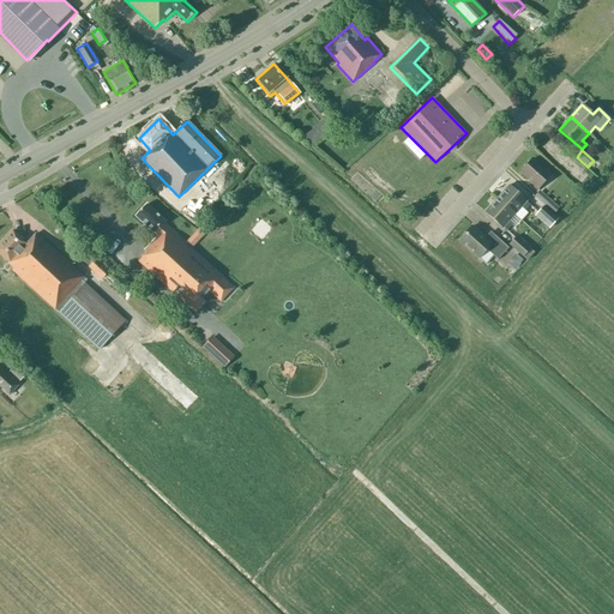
[(521,173),(531,182),(530,184),(537,190),(552,174),(545,167),(543,168),(533,160),(521,173)]
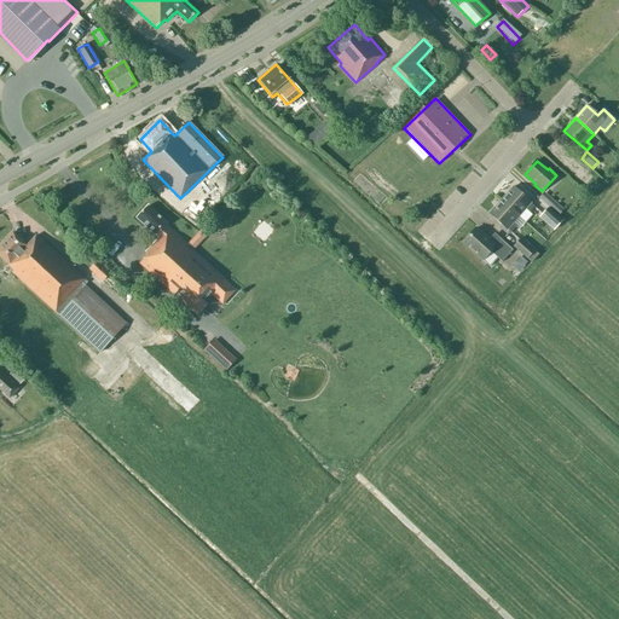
[(501,201),(519,217),(525,209),(528,213),(534,207),(531,203),(513,186),(501,201)]
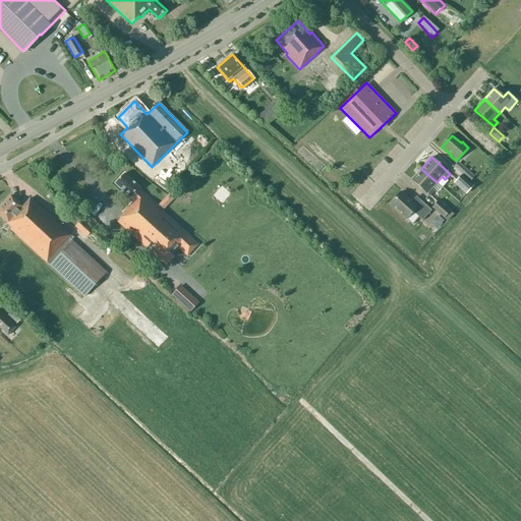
[(458,163),(453,168),(461,174),(469,182),(474,177),(458,163)]
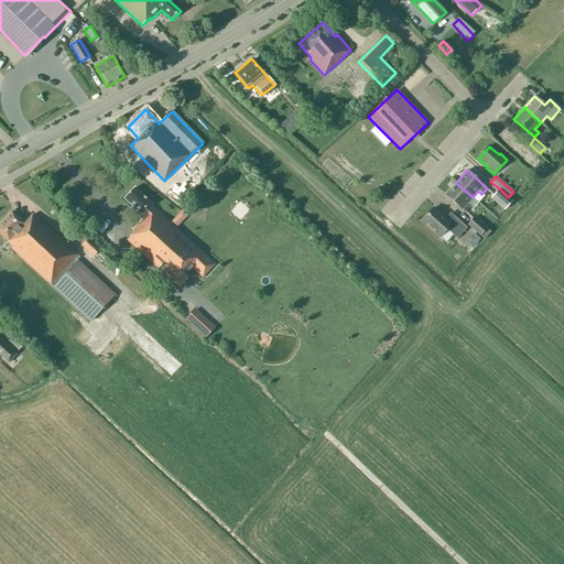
[(473,197),(456,183),(445,195),(462,209),(465,212),(470,207),(467,204),(473,197)]
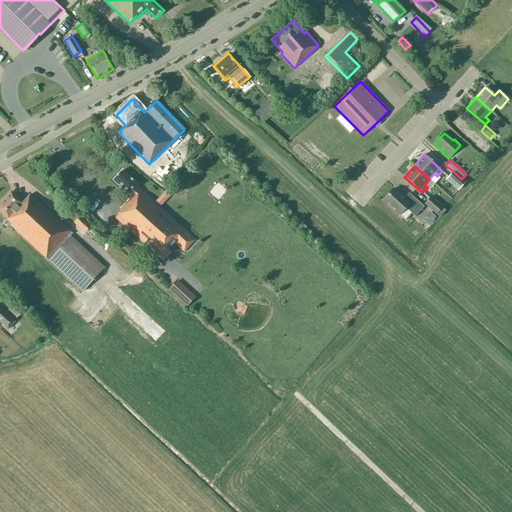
[(137,184),(122,171),(113,180),(128,194),(128,193),(132,197),(121,209),(122,211),(115,218),(163,261),(177,246),(184,252),(194,241),(135,186),(137,184)]
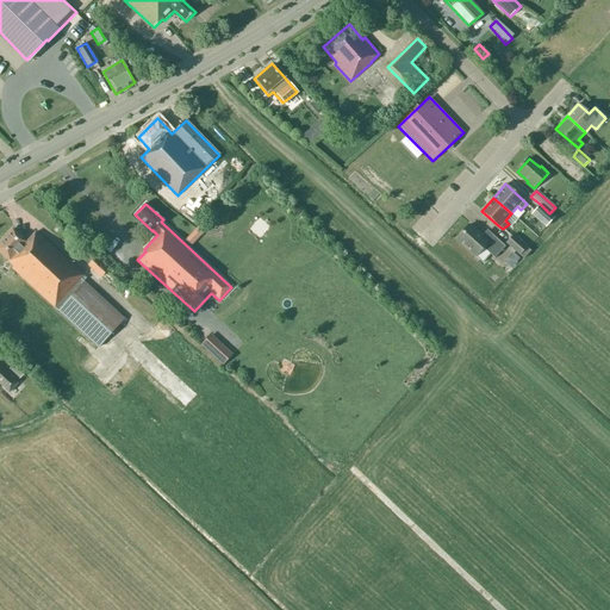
[(554,217),(549,213),(540,204),(530,215),(546,228),(554,217)]
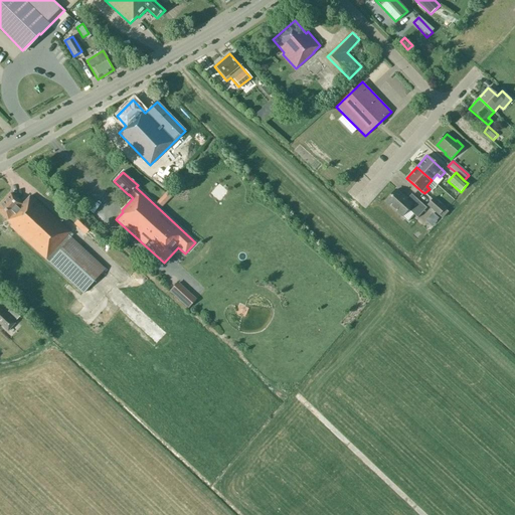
[(410,203),(395,190),(385,202),(401,216),(407,209),(417,218),(426,208),(415,198),(410,203)]
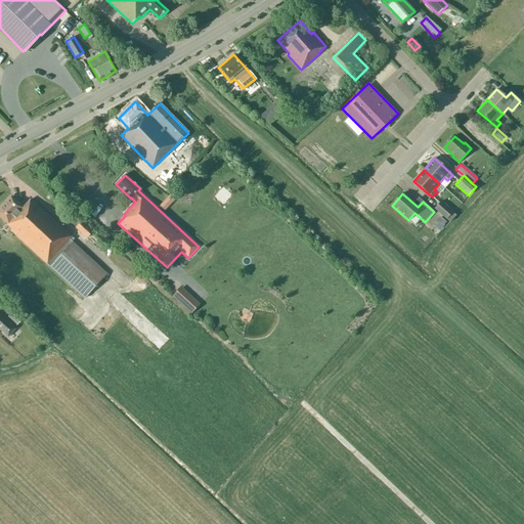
[(0,208),(0,215),(8,223),(23,209),(10,198),(0,208)]
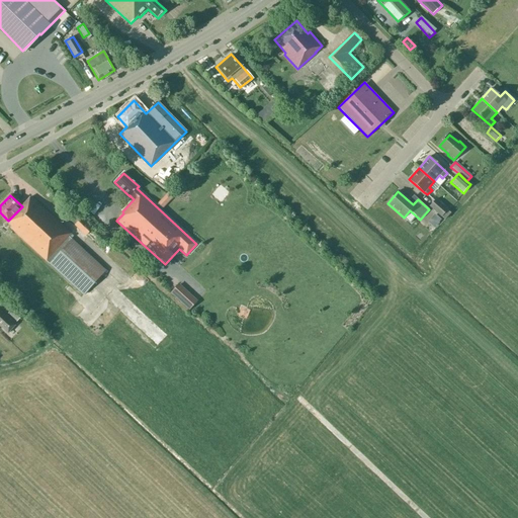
[(98,203),(110,213),(115,206),(104,196),(98,203)]
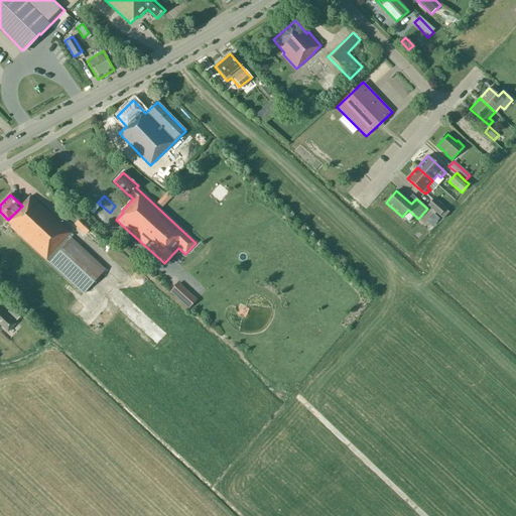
[(30,197),(22,206),(8,220),(12,224),(9,227),(83,294),(105,270),(69,236),(71,233),(30,197)]
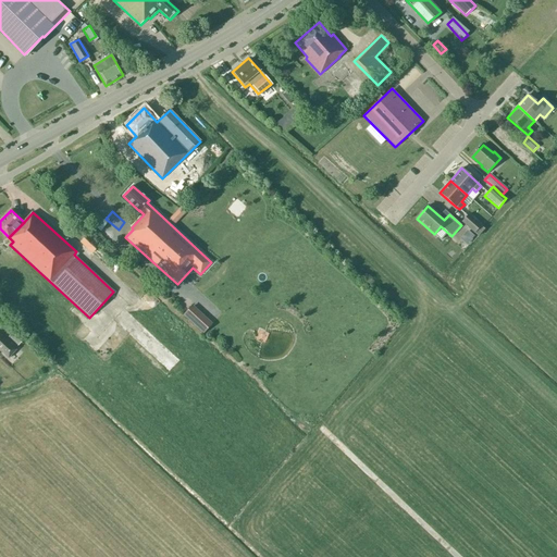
[(481,225),(469,214),(461,222),(474,234),(481,225)]
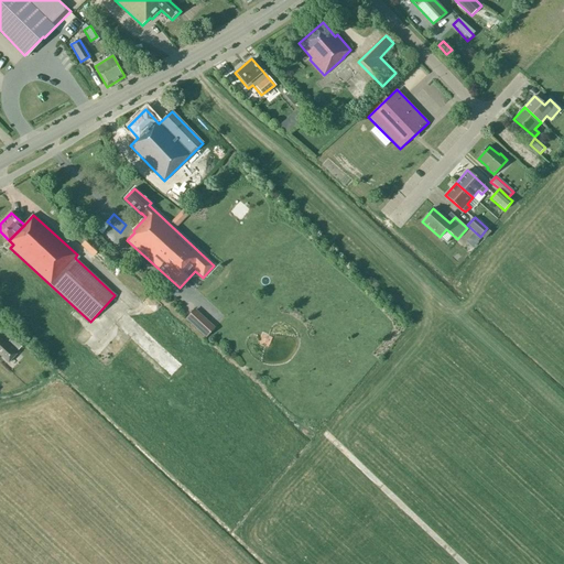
[(82,245),(94,257),(100,250),(88,238),(82,245)]
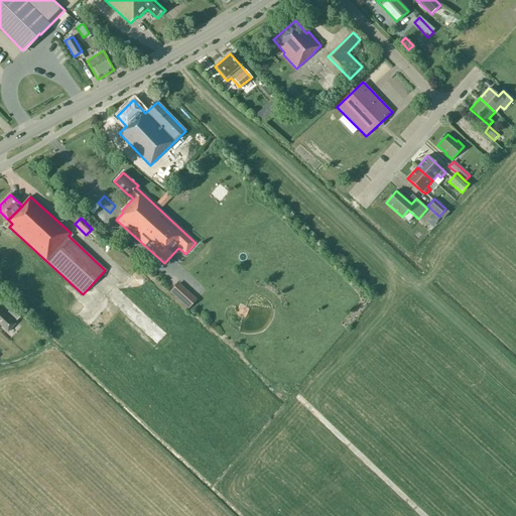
[(430,219),(423,226),(428,230),(434,223),(430,219)]
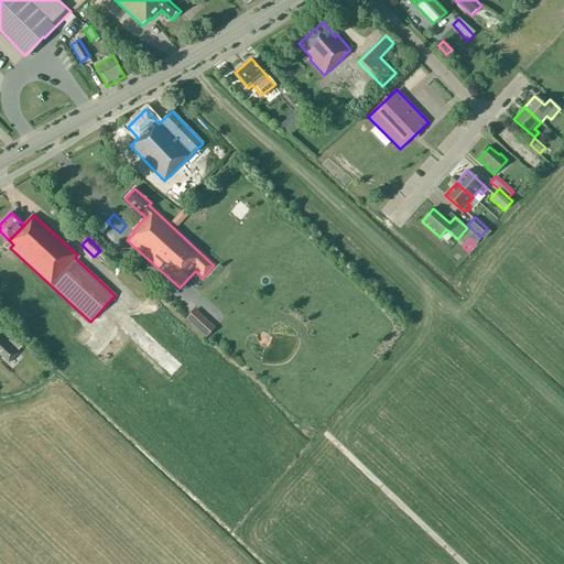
[(255,241),(251,247),(258,251),(261,246),(255,241)]
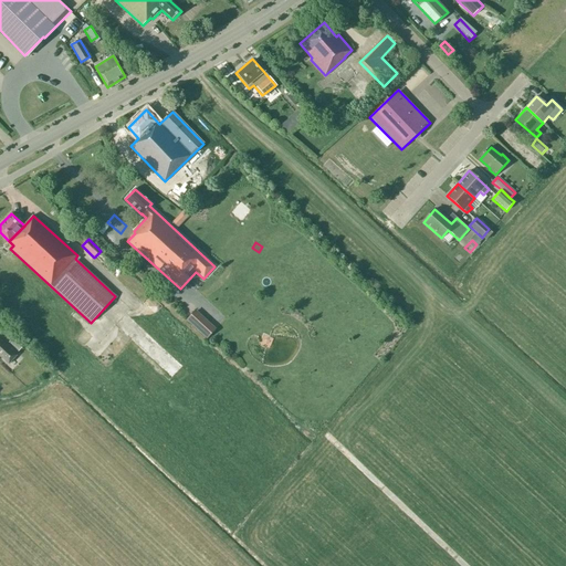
[(153,310),(139,290),(132,294),(145,315),(153,310)]
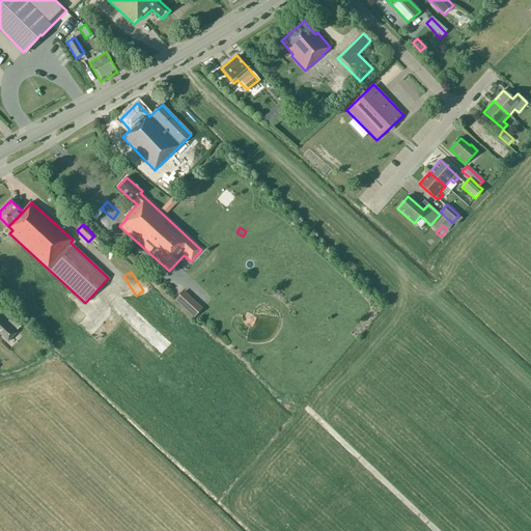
[(190,274),(180,284),(207,308),(215,299),(227,310),(232,305),(223,297),(223,296),(219,291),(215,297),(190,274)]
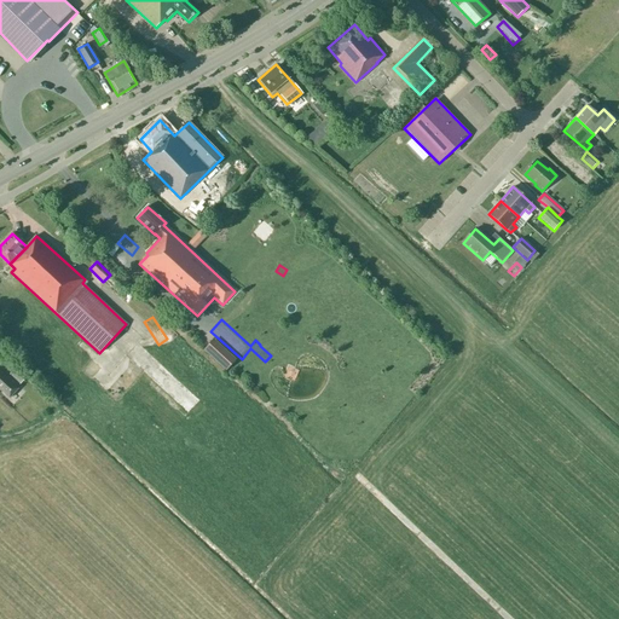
[(0,389),(9,398),(19,387),(9,376),(6,379),(0,371),(0,389)]
